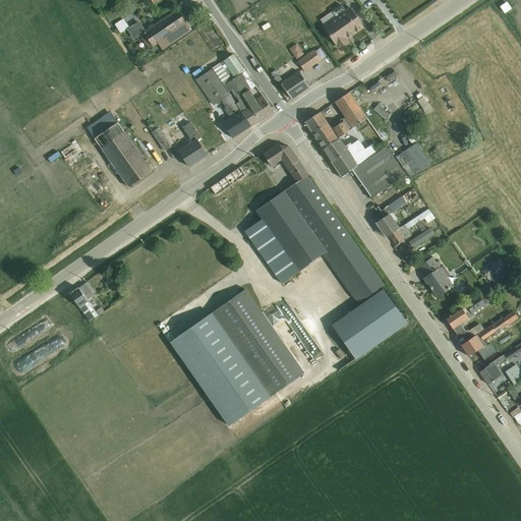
[(506,3),(501,7),(505,13),(510,9),(506,3)]
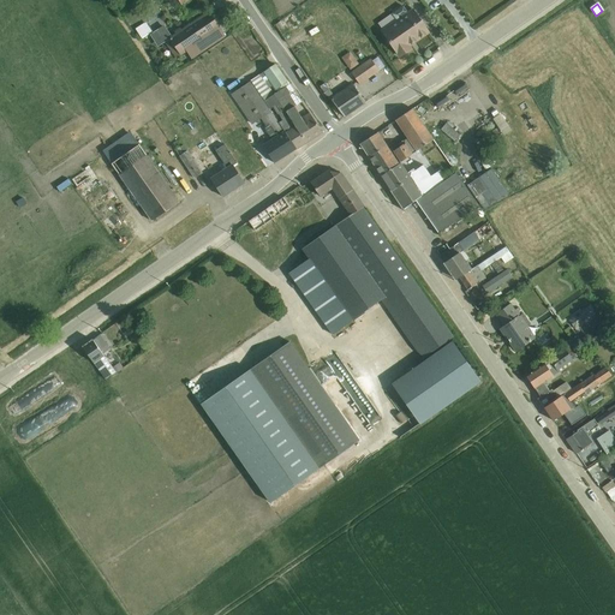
[(396,21),(381,31),(400,58),(411,49),(408,47),(428,33),(412,10),(407,12),(404,6),(392,15),(396,21)]
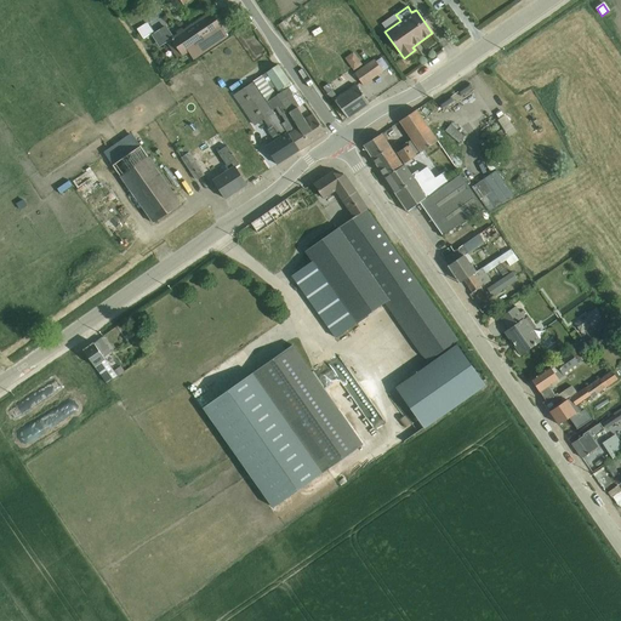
[(297,12),(291,16),(297,26),(303,22),(297,12)]
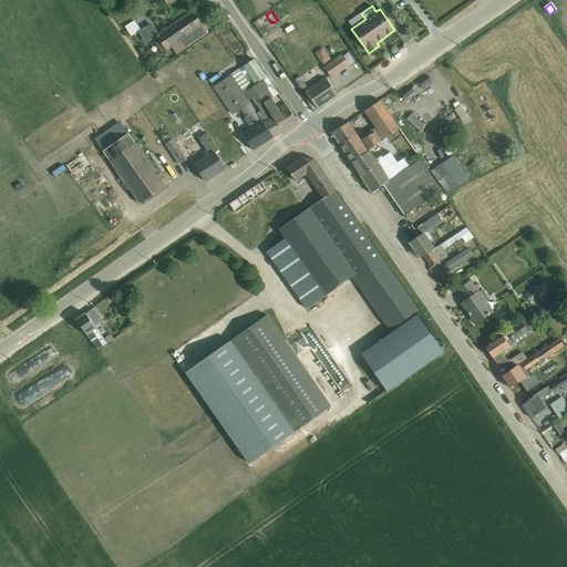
[(162,32),(152,39),(162,54),(172,48),(176,54),(207,34),(192,12),(167,29),(166,26),(161,30),(162,32)]
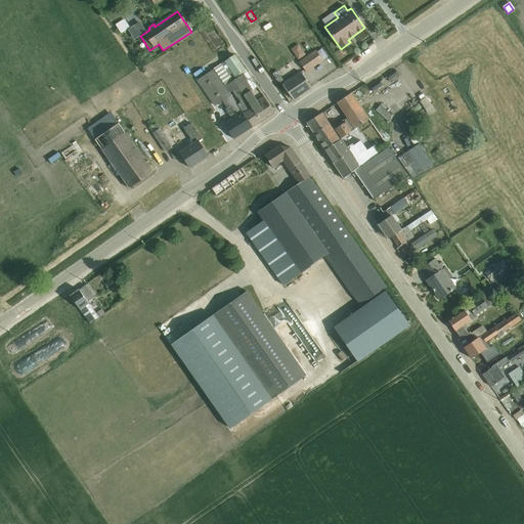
[(134,13),(116,25),(121,33),(129,28),(129,29),(128,30),(134,40),(146,32),(134,13)]
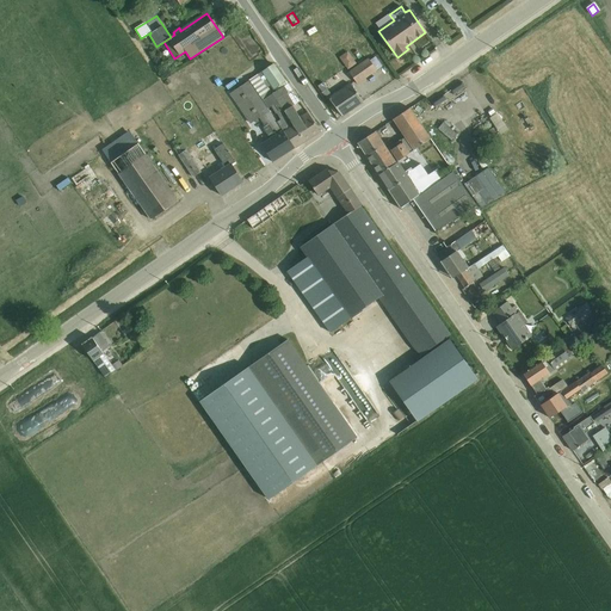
[(347,51),(339,57),(347,71),(357,65),(347,51)]
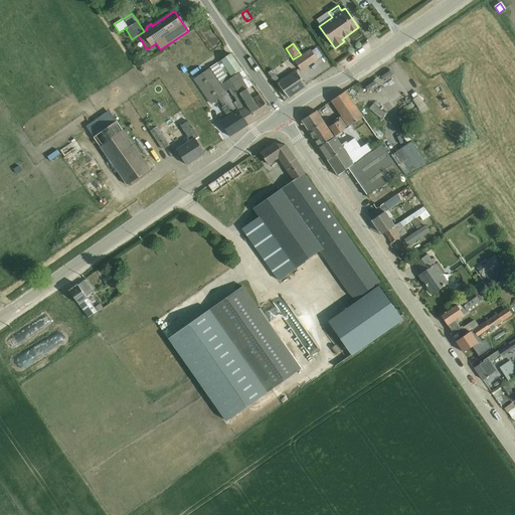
[(311,51),(318,59),(322,56),(316,47),(311,51)]
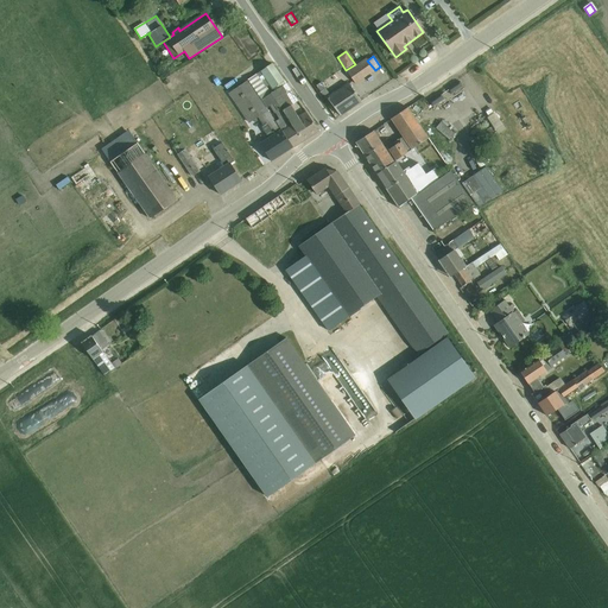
[(375,70),(367,61),(366,58),(347,73),(355,84),(375,70)]
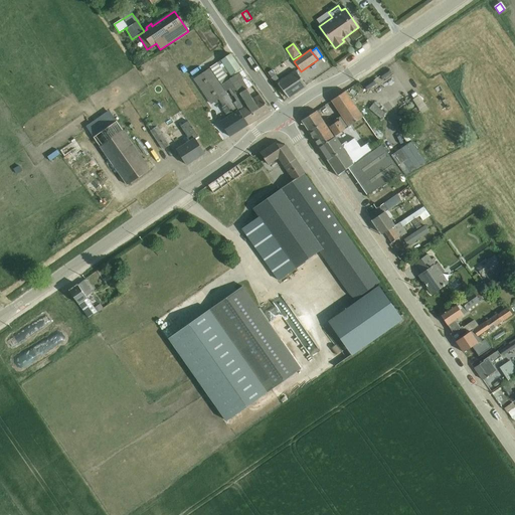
[(210,67),(221,84),(229,79),(255,121),(270,112),(261,98),(254,102),(246,90),(252,86),(240,68),(230,54),(210,67)]
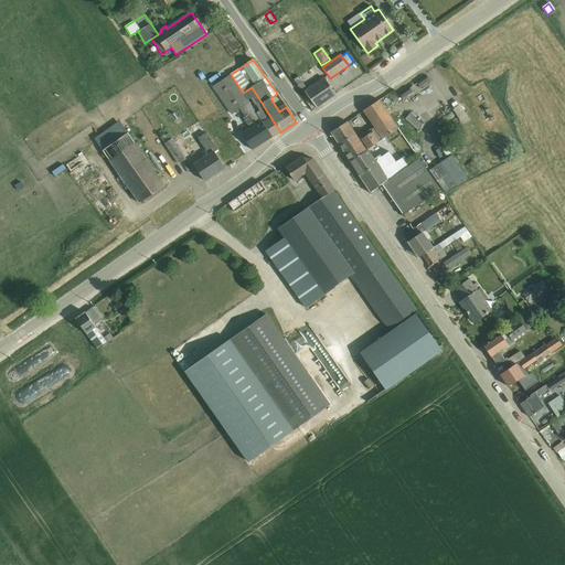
[(243,93),(231,74),(209,89),(215,99),(219,97),(232,116),(240,110),(245,118),(246,117),(253,126),(241,134),(252,150),(273,138),(256,113),(248,100),(243,93)]
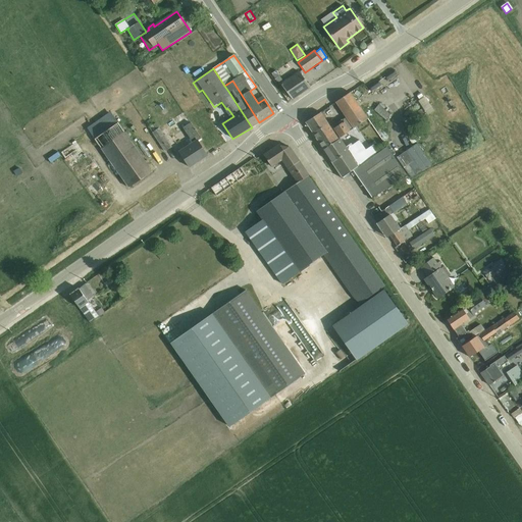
[(299,71),(280,85),(292,100),(310,88),(299,71)]
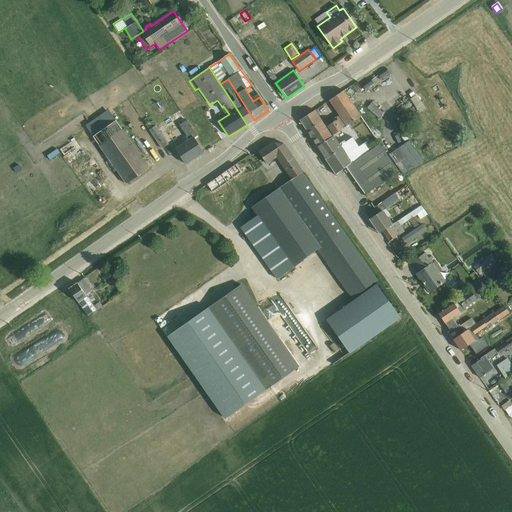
[(232,102),(247,125),(254,120),(228,79),(220,84),(225,91),(232,102)]
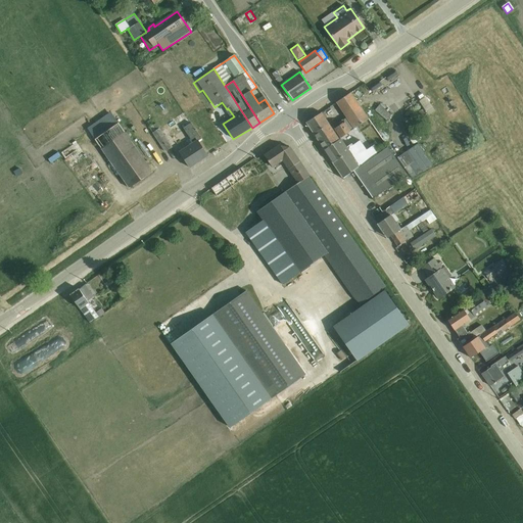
[(395,82),(388,87),(392,92),(399,88),(395,82)]
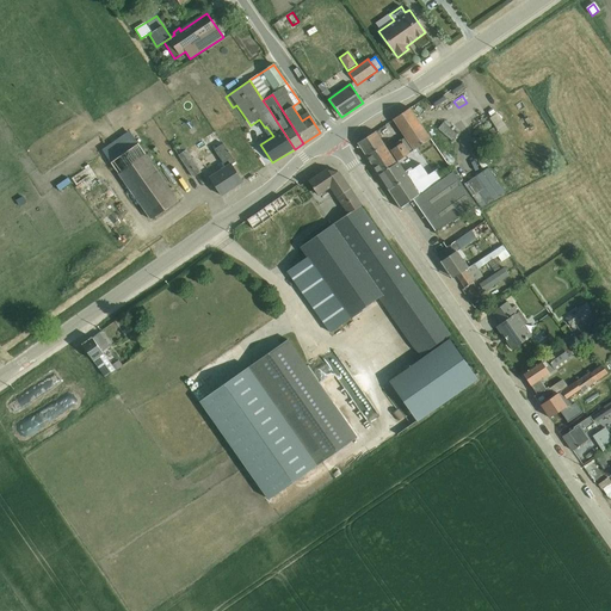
[(378,176),(397,162),(431,140),(409,109),(393,121),(405,137),(387,149),(375,133),(358,143),(378,176)]
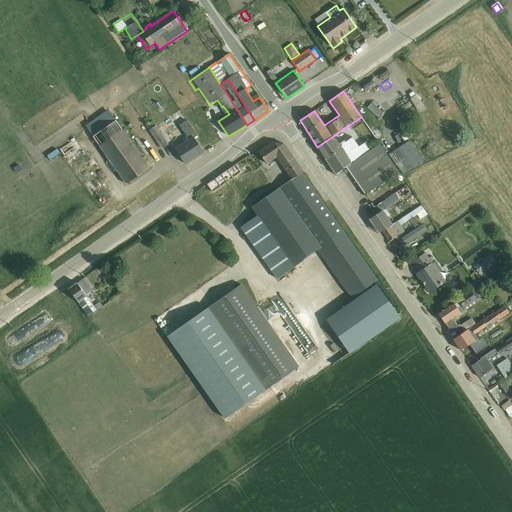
[(371,103),(367,108),(378,118),(383,113),(371,103)]
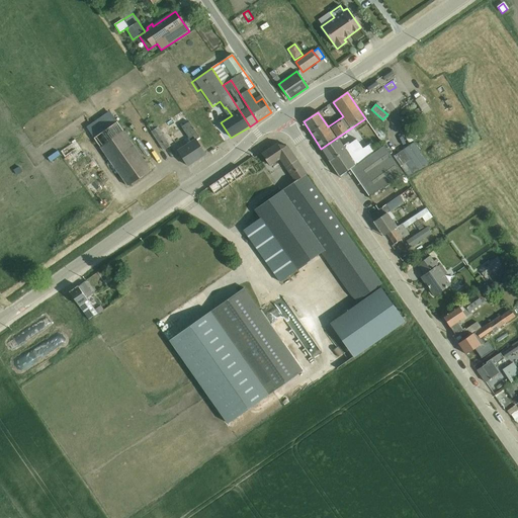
[(419,107),(404,117),(409,125),(424,115),(419,107)]
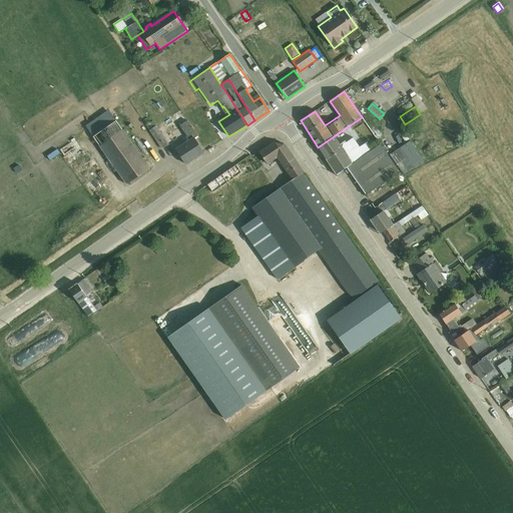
[(116,120),(93,136),(126,185),(149,168),(116,120)]
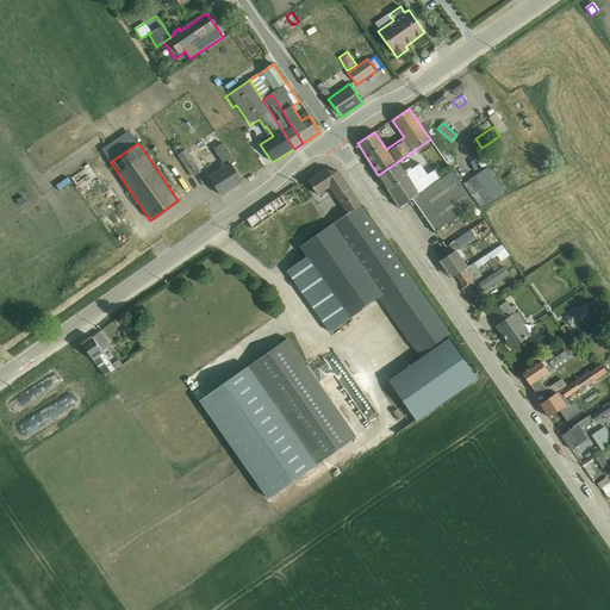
[(182,144),(174,149),(193,178),(201,173),(182,144)]
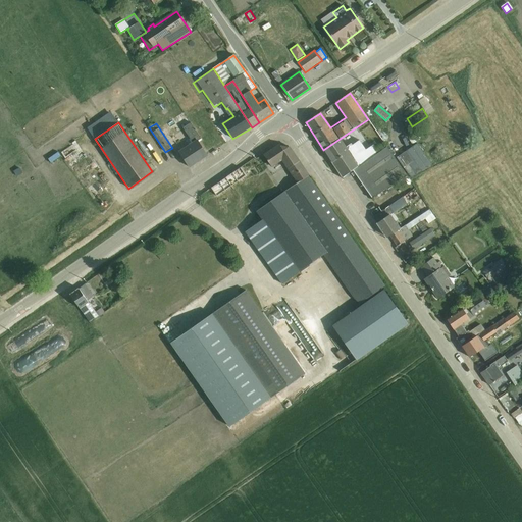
[(193,144),(178,153),(189,167),(207,155),(198,141),(201,139),(191,123),(183,128),(193,144)]
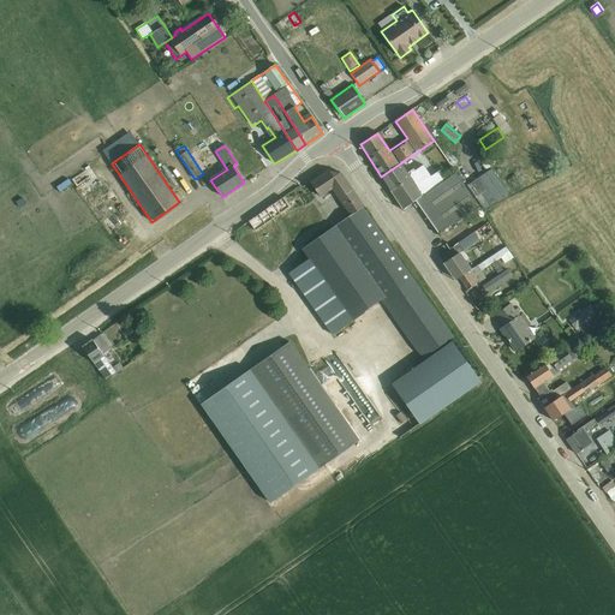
[(400,163),(381,177),(404,210),(416,202),(422,197),(422,198),(447,180),(440,171),(431,177),(424,166),(415,172),(413,169),(411,172),(412,174),(410,175),(400,163)]
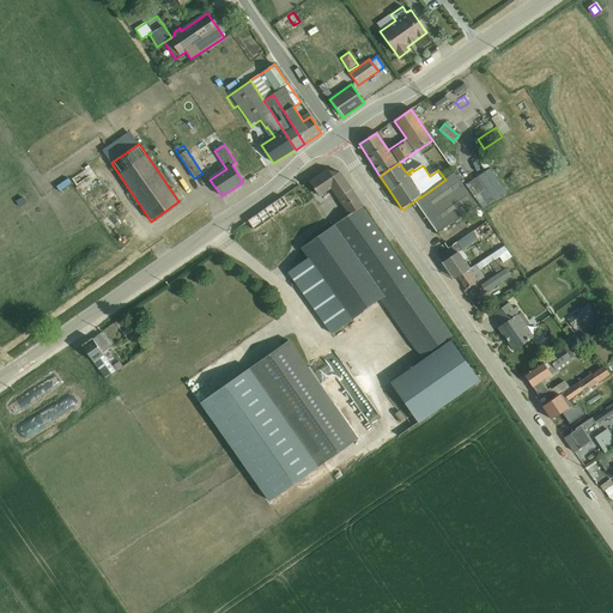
[(344,208),(357,199),(339,173),(333,177),(328,170),(309,182),(320,196),(331,189),(344,208)]
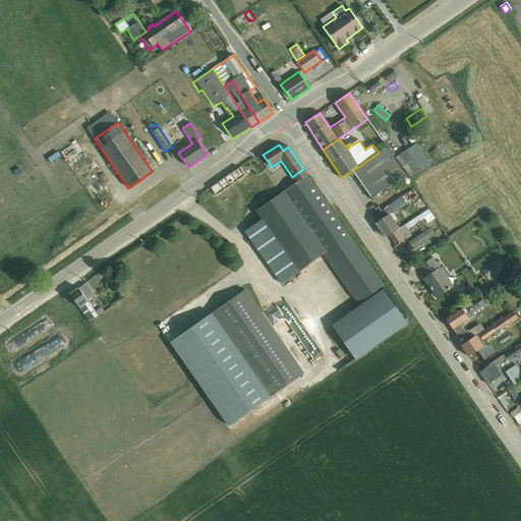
[(357,167),(352,171),(371,198),(405,175),(387,147),(379,153),(357,168),(357,167)]
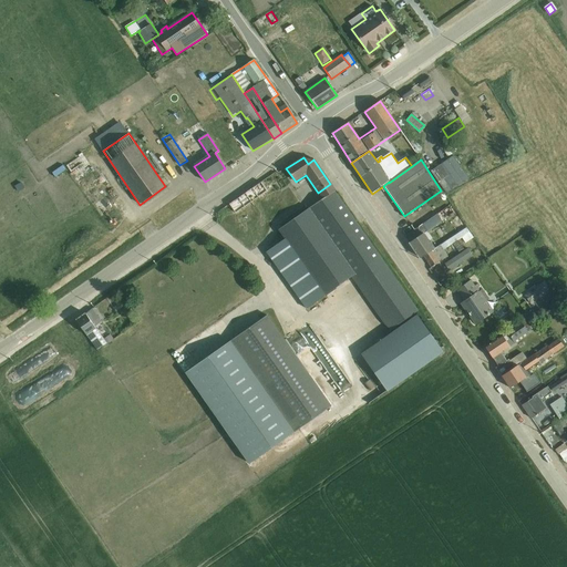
[(58,164),(47,172),(51,178),(62,169),(58,164)]
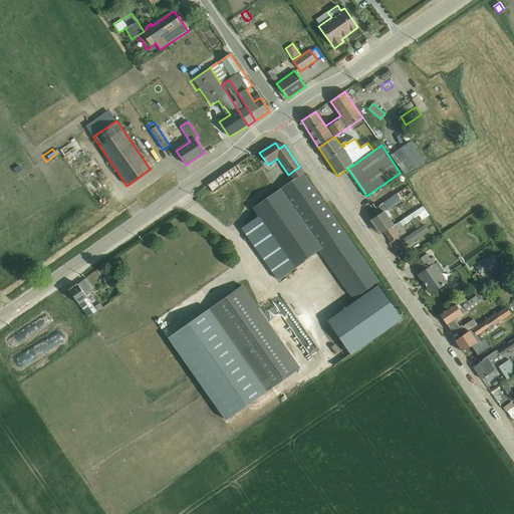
[(236,166),(208,186),(214,194),(242,174),(236,166)]
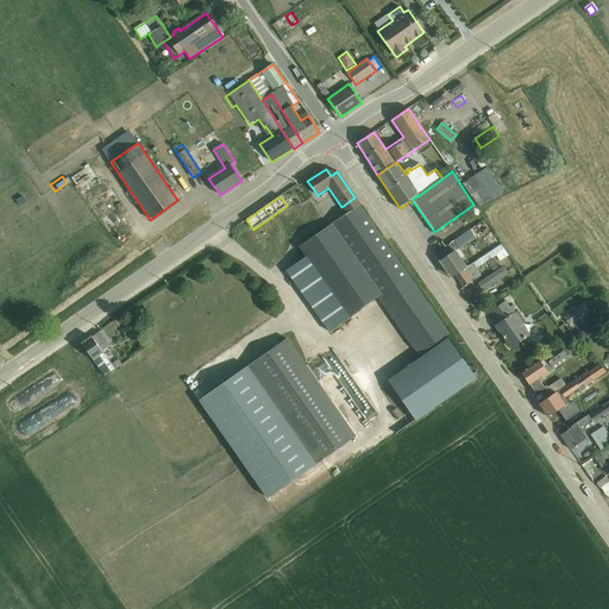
[(346,214),(359,206),(360,205),(355,198),(341,207),(346,214)]
